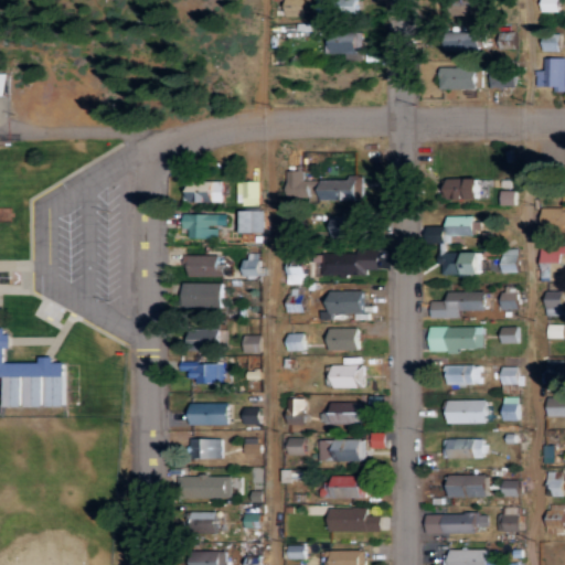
[(307,17),(306,0),(286,0),(287,17),(307,17)]
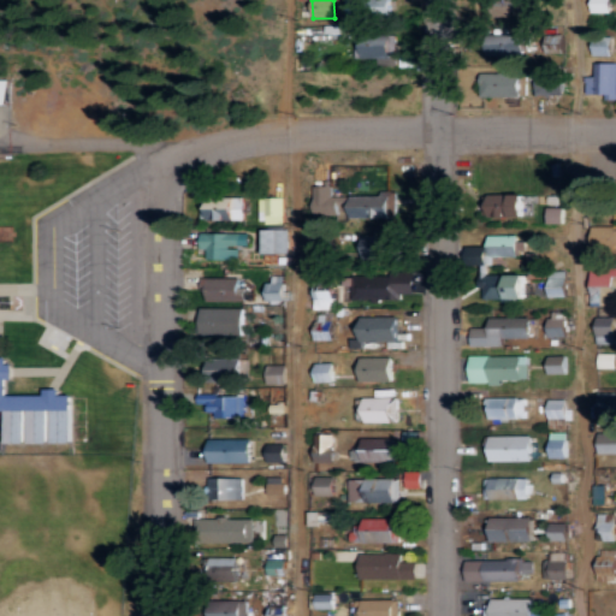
[(348,18),(395,17),(394,0),(350,0),(348,0),(348,18)]
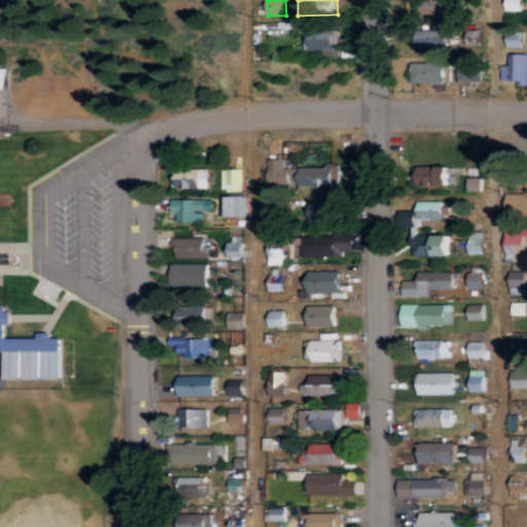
[(521,0),(505,0),(505,10),(522,10),(521,0)]
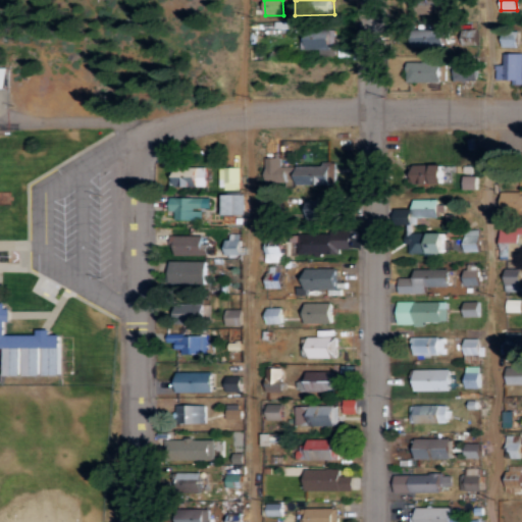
[(318,49),(318,55),(333,55),(334,30),(300,29),(300,49),(318,49)]
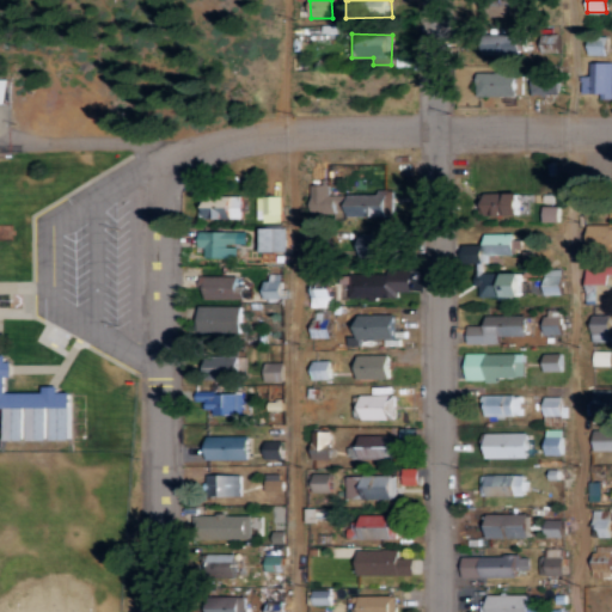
[(483,54),(522,55),(524,36),(483,35),(483,54)]
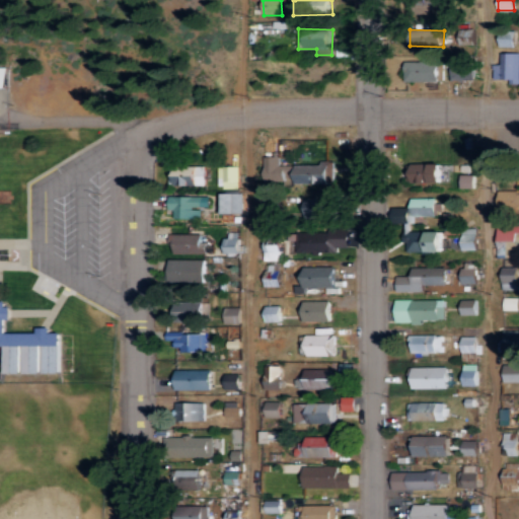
[(500,30),(500,46),(515,47),(515,31),(500,30)]
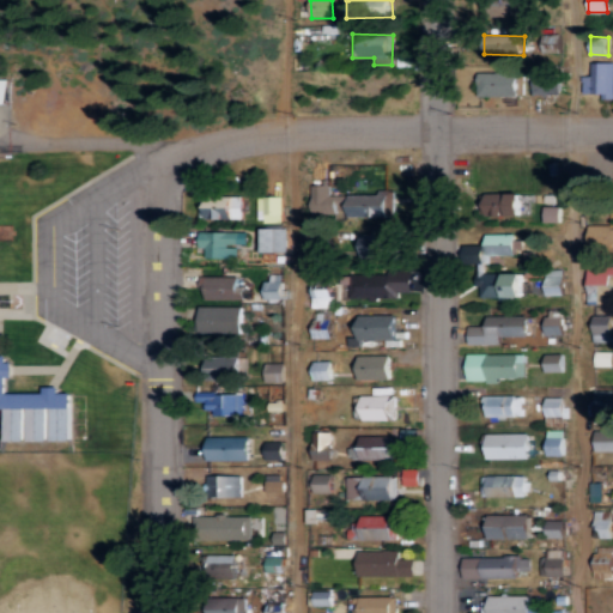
[(612,62),(592,62),(590,76),(583,76),(583,93),(604,93),(604,98),(612,98),(612,62)]
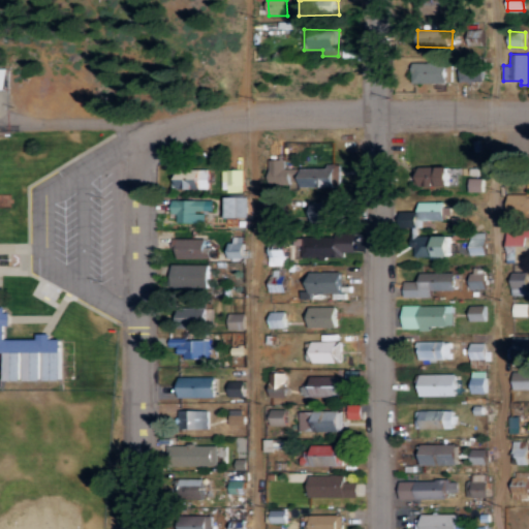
[(413,61),(413,83),(448,83),(448,62),(413,61)]
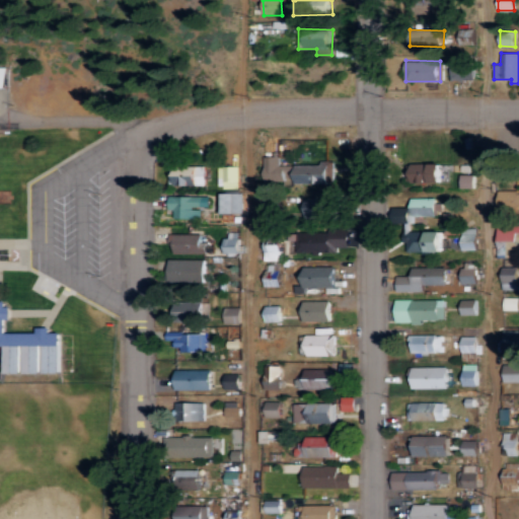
[(475,79),(475,63),(452,63),(452,80),(475,79)]
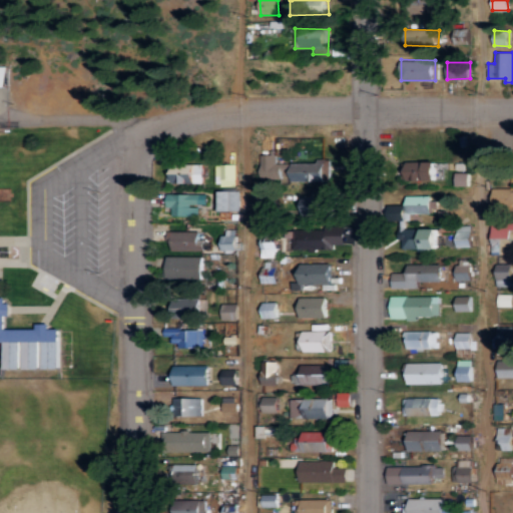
[(261,178),(282,179),(282,171),(294,171),(294,181),(328,181),(328,158),(317,158),(317,163),(276,162),(276,155),(262,154),(261,178)]
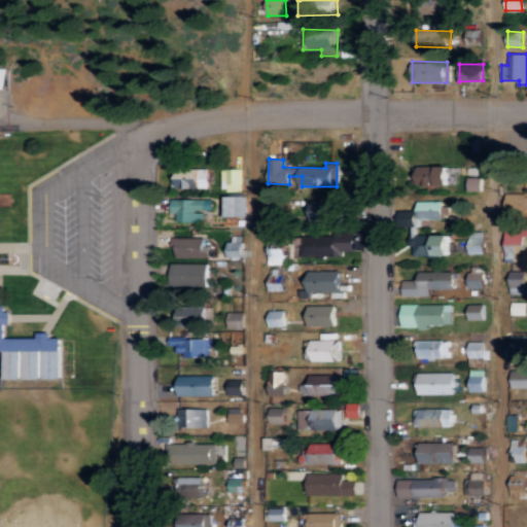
[(437,167),(418,166),(418,185),(436,185),(437,167)]
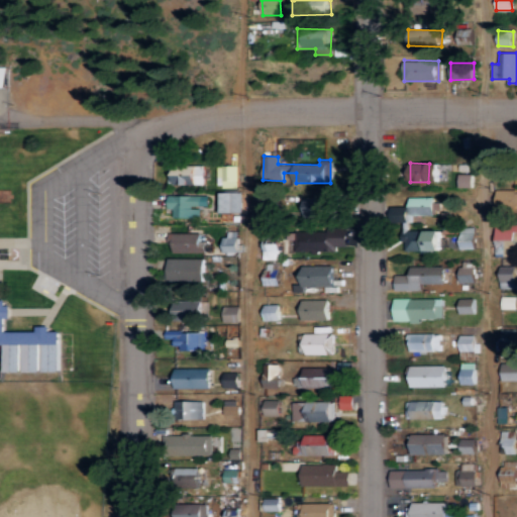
[(204,184),(204,166),(168,167),(168,185),(204,184)]
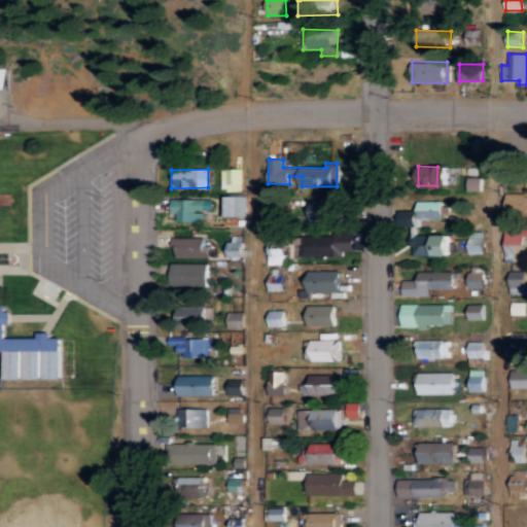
[(243,190),(242,169),(220,169),(221,181),(226,181),(226,191),(243,190)]
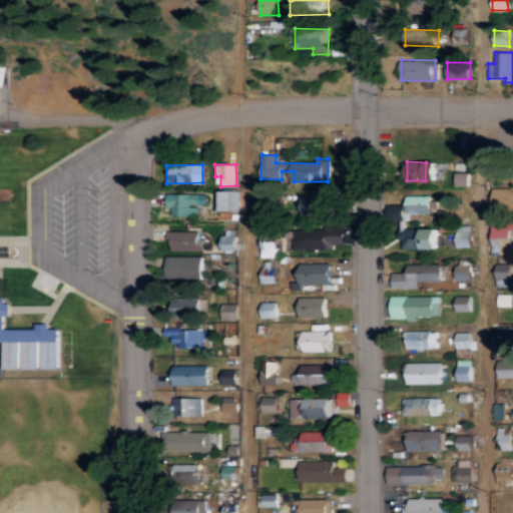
[(512,208),(512,187),(492,187),(492,215),(505,215),(505,208),(512,208)]
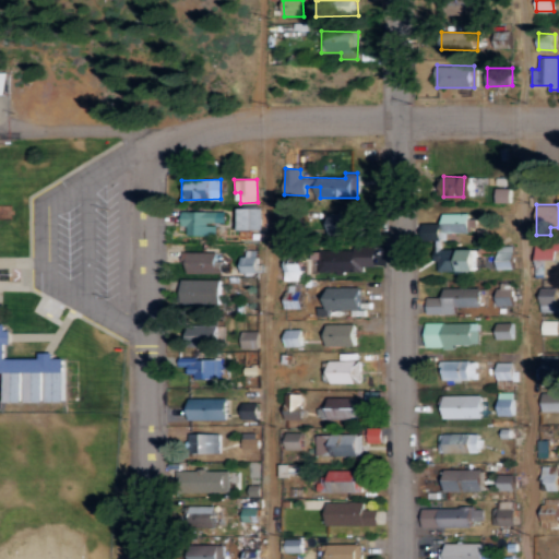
[(262,229),(261,209),(241,209),(241,230),(262,229)]
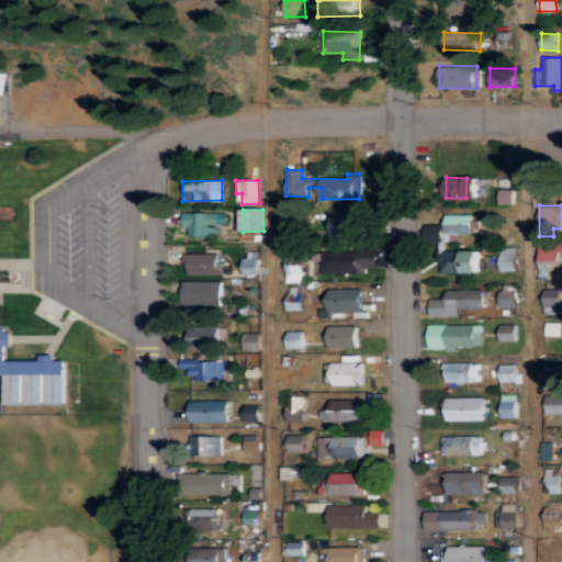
[(217,237),(217,225),(226,225),(226,213),(183,212),(182,226),(189,227),(188,236),(217,237)]
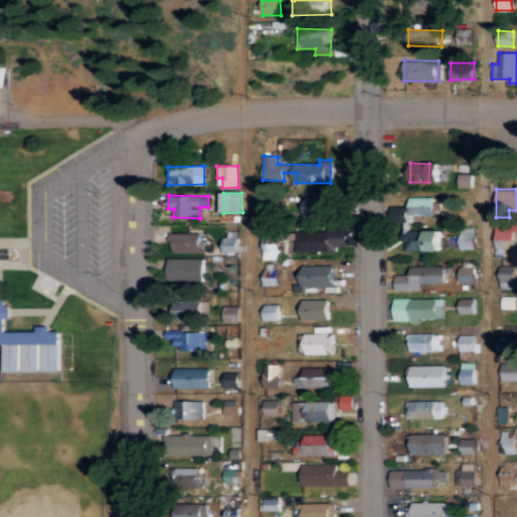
[(304,197),(305,217),(330,216),(329,196),(304,197)]
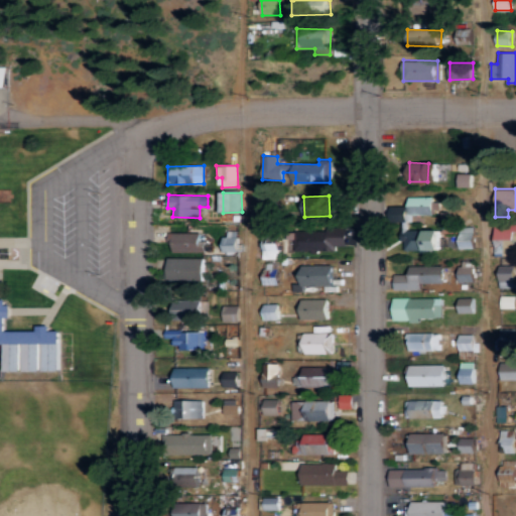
[(433,215),(433,197),(408,197),(408,215),(433,215)]
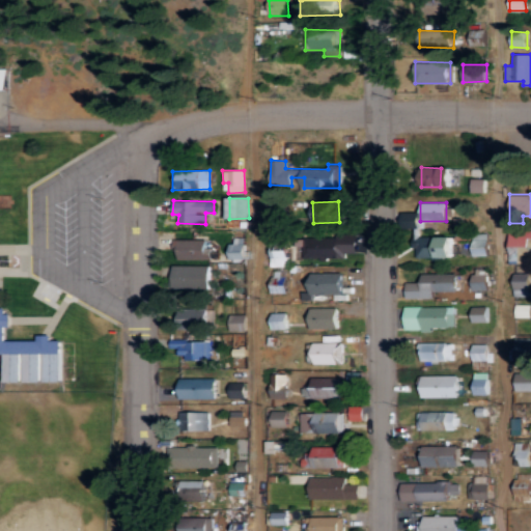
[(271,222),(286,222),(285,207),(271,208),(271,222)]
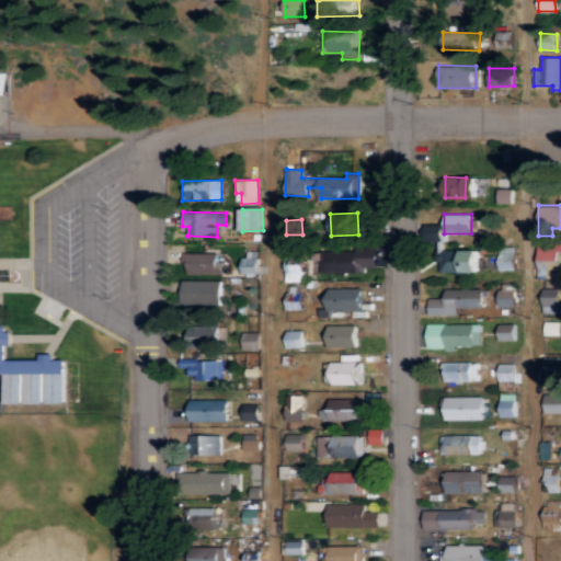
[(559,278),(559,260),(560,260),(560,243),(538,243),(537,278),(559,278)]
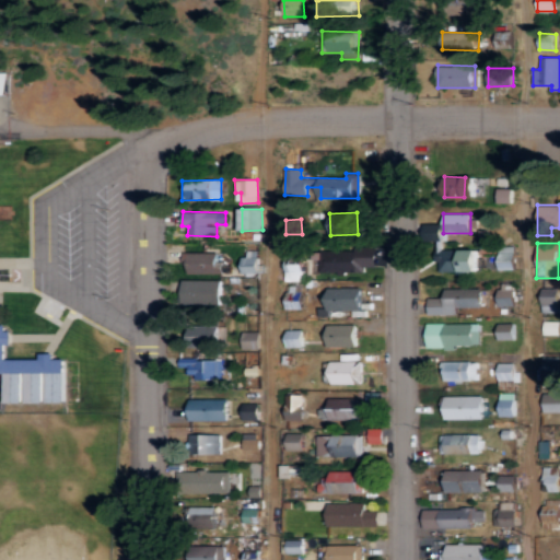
[(377,267),(377,247),(319,247),(319,272),(364,272),(364,267),(377,267)]
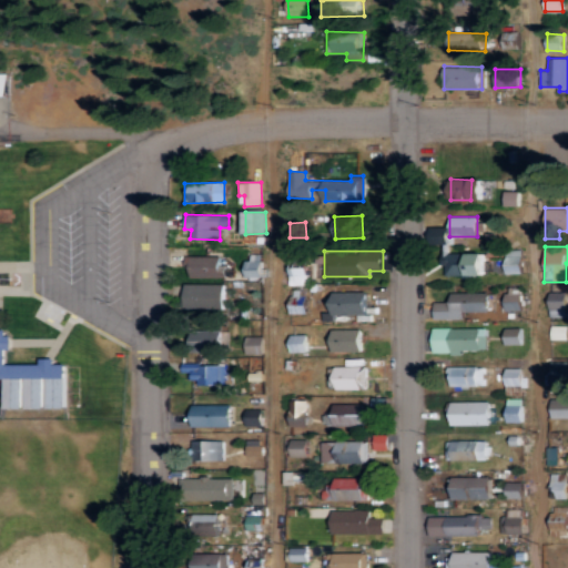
[(486,275),(486,253),(444,253),(444,275),(486,275)]
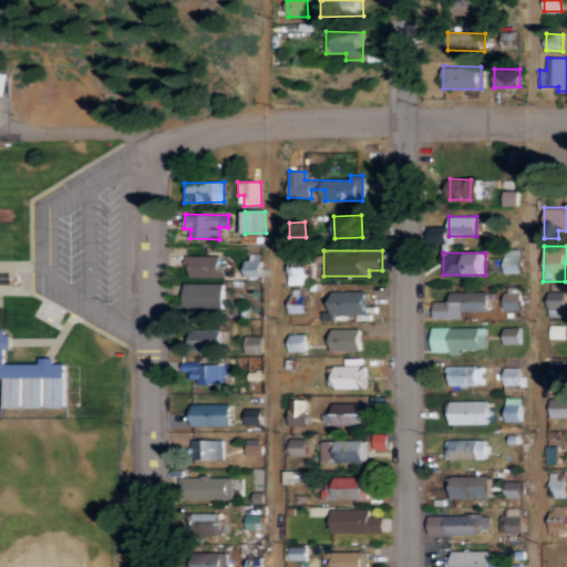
[(522,272),(521,253),(504,254),(504,272),(522,272)]
